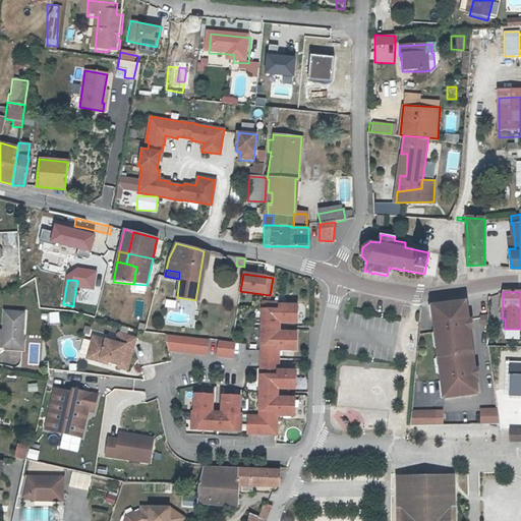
[(431,304),(429,304),(431,315),(433,315),(436,333),(440,332),(442,346),(438,347),(439,357),(443,356),(445,372),(441,373),(444,398),(478,394),(475,377),(474,368),(469,328),(468,320),(466,300),(464,300),(458,301),(448,303),(431,304)]
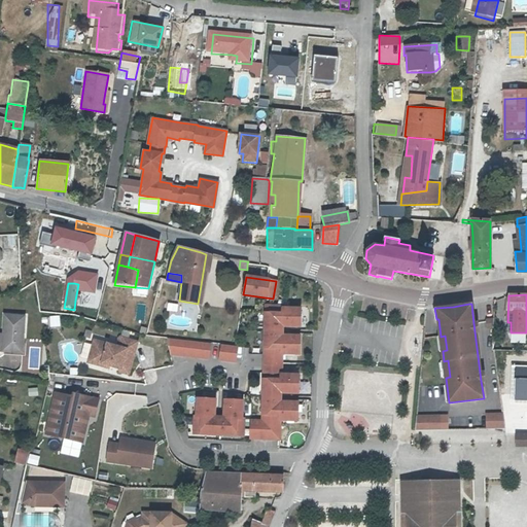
[(282,307),(265,307),(264,362),(281,362),(281,354),(299,354),(299,337),(288,337),(287,339),(281,339),(282,323),(288,324),(288,326),(300,327),(300,309),(282,309),(282,307)]
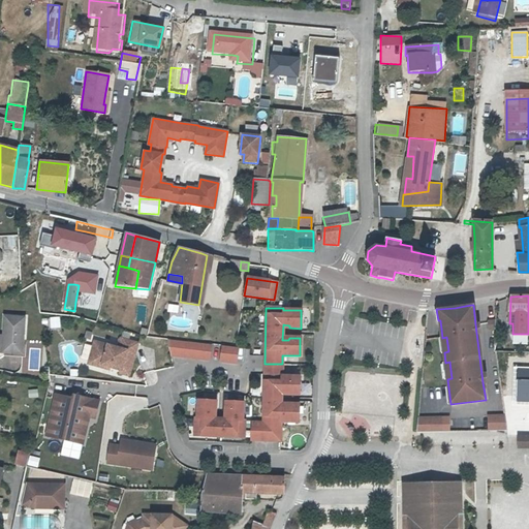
[(3,316),(1,334),(3,335),(1,351),(20,353),(25,318),(3,316)]
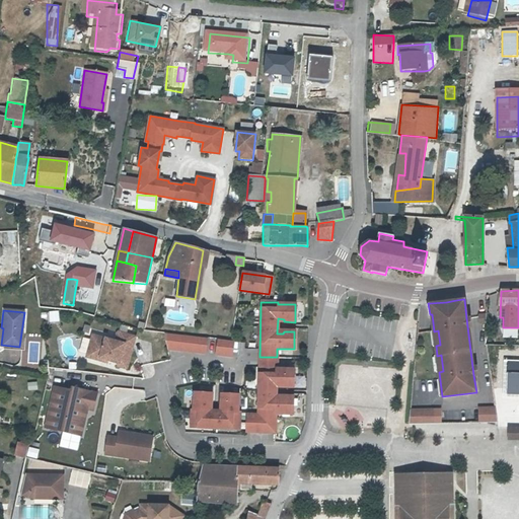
[(58,321),(58,310),(48,311),(49,322),(58,321)]
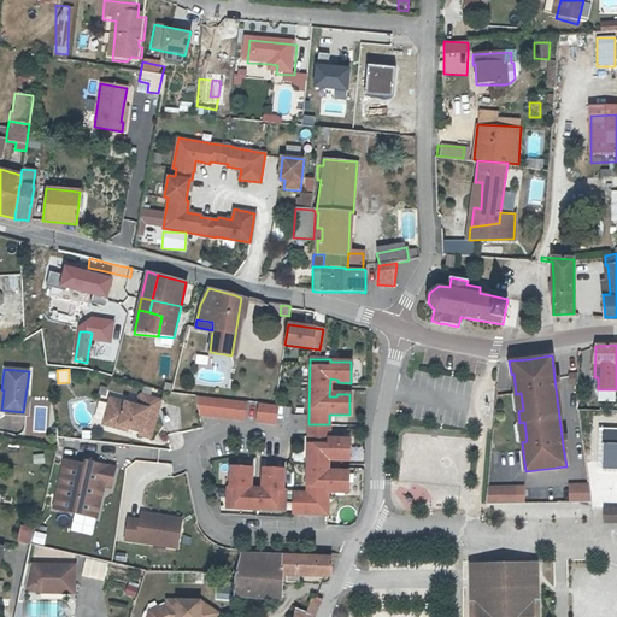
[(137,407),(111,399),(104,424),(119,429),(121,425),(141,432),(140,435),(151,439),(162,401),(141,395),(137,407)]
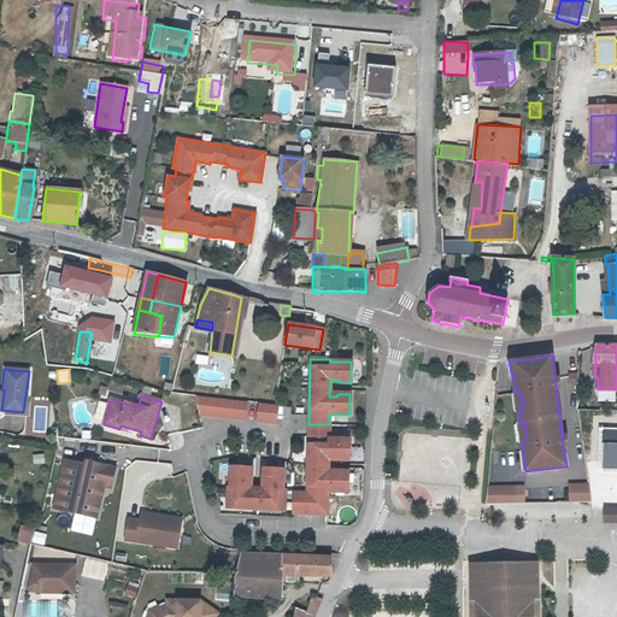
[(201,398),(199,415),(244,419),(246,403),(201,398)]
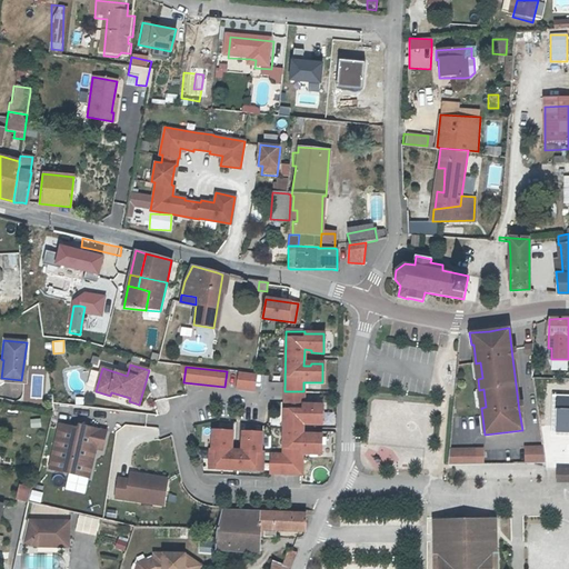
[(256,375),(239,372),(237,389),(253,390),(256,375)]
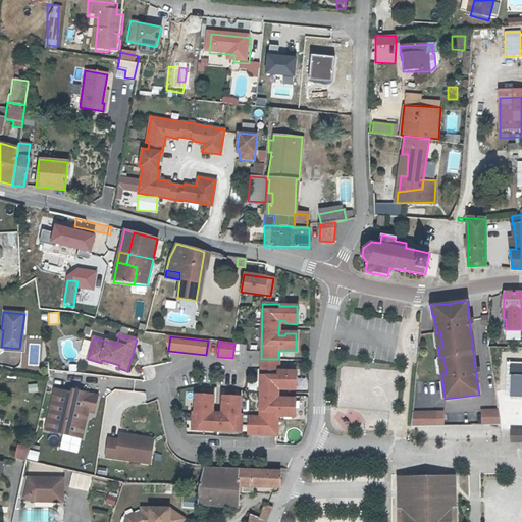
[(261,362),(260,417),(255,417),(255,432),(276,433),(276,418),(276,416),(294,416),(295,399),(283,399),(283,401),(277,401),(277,386),(283,386),(283,389),(295,389),(296,372),(277,371),(278,363),(261,362)]
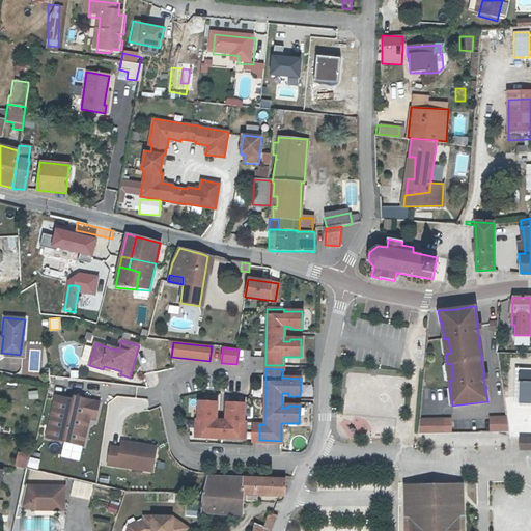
[(59,456),(79,460),(88,420),(94,421),(99,402),(53,391),(42,438),(62,442),(59,456)]
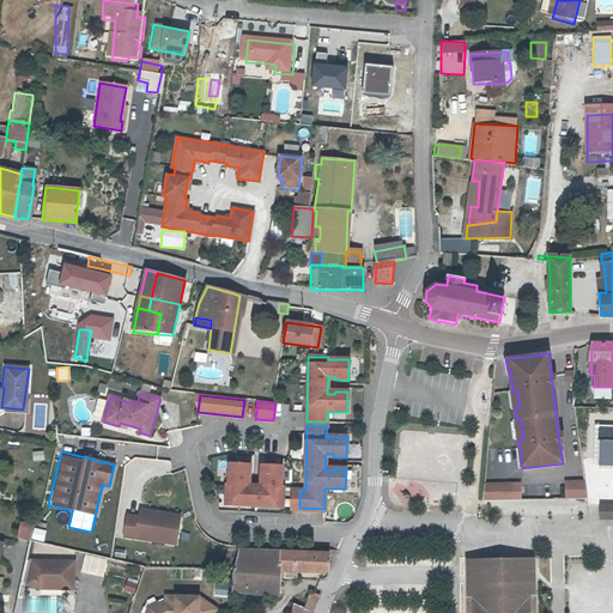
[(249,478),(249,466),(229,465),(229,485),(226,485),(225,504),(281,508),(283,487),(280,487),(281,467),(261,466),(261,479),(263,479),(263,486),(246,485),(247,478),(249,478)]
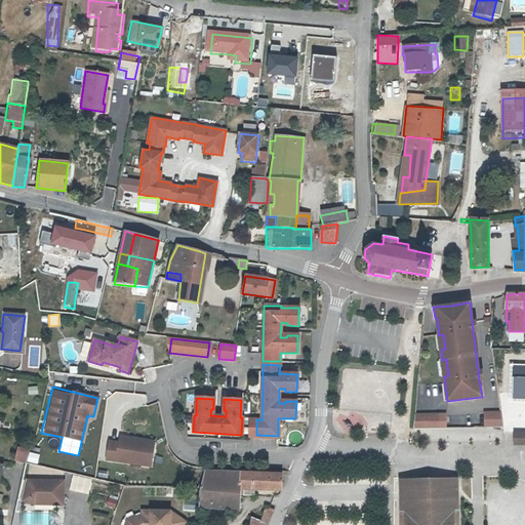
[(501,412),(484,413),(485,428),(501,427),(503,427),(502,422),(501,412)]
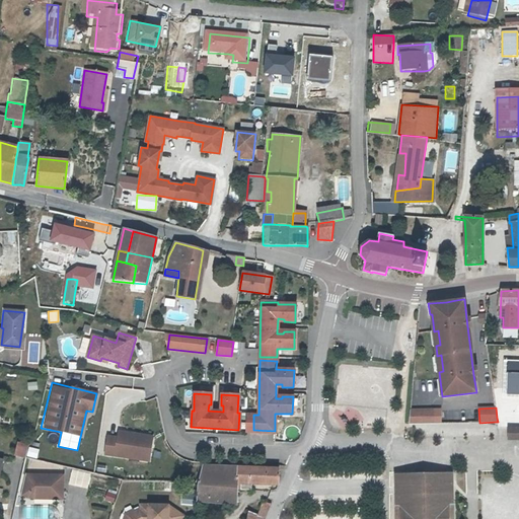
[(432,410),(410,411),(409,424),(432,424),(432,410)]
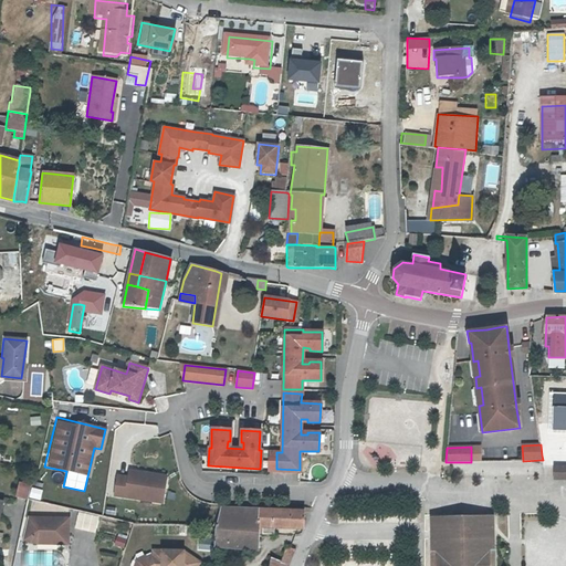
[(269,450),(261,450),(260,469),(269,469),(269,450)]
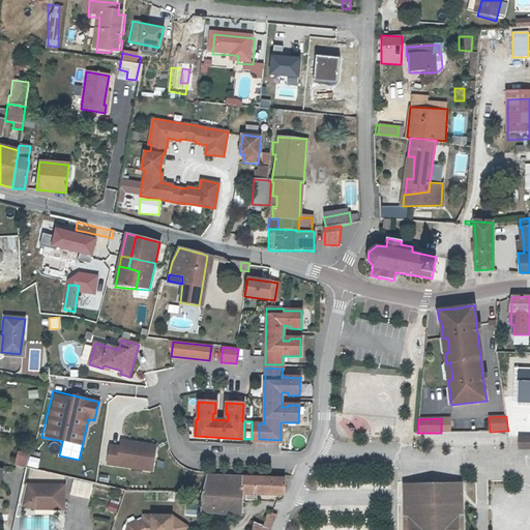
[(529,435),(519,436),(520,446),(529,445),(529,435)]
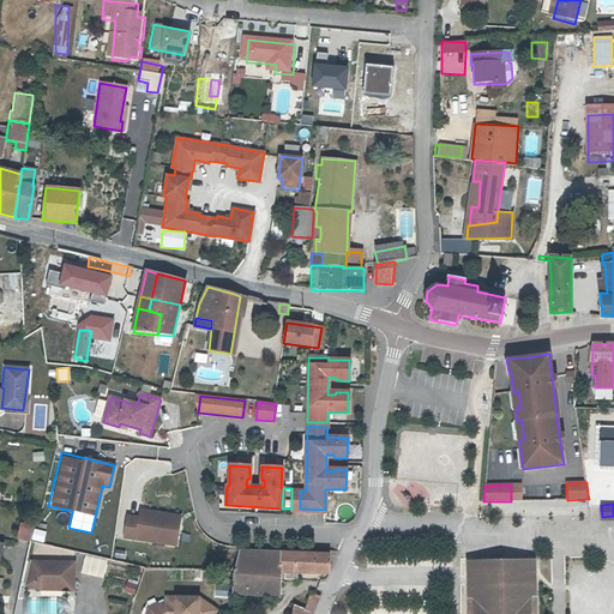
[(175,547),(180,515),(137,509),(136,516),(124,513),(120,539),(175,547)]
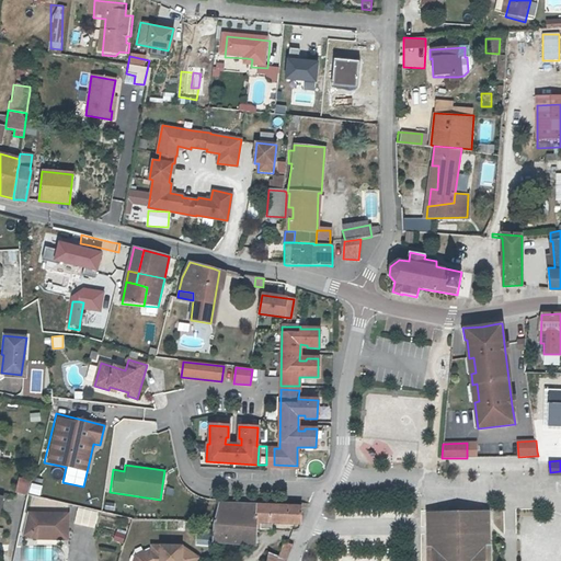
[(18,494),(29,495),(32,483),(21,481),(18,494)]
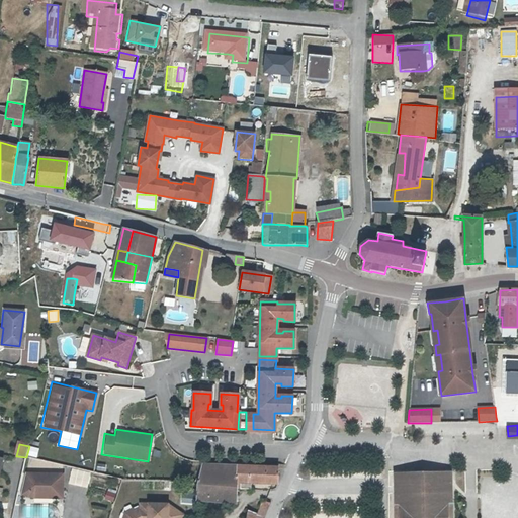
[(237,504),(237,488),(251,489),(251,484),(278,484),(279,467),(202,465),(196,484),(196,501),(237,504)]
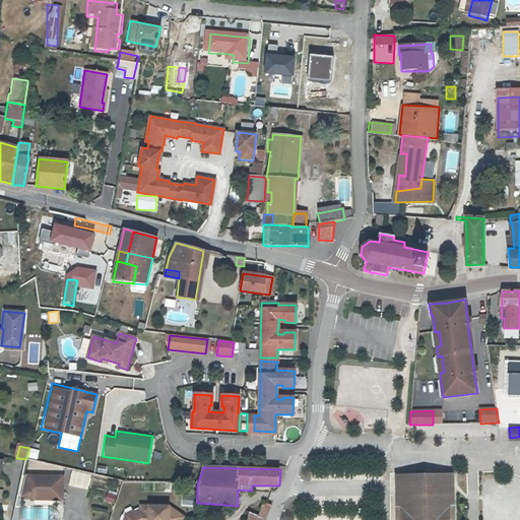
[(71,469),(67,485),(86,490),(90,473),(71,469)]
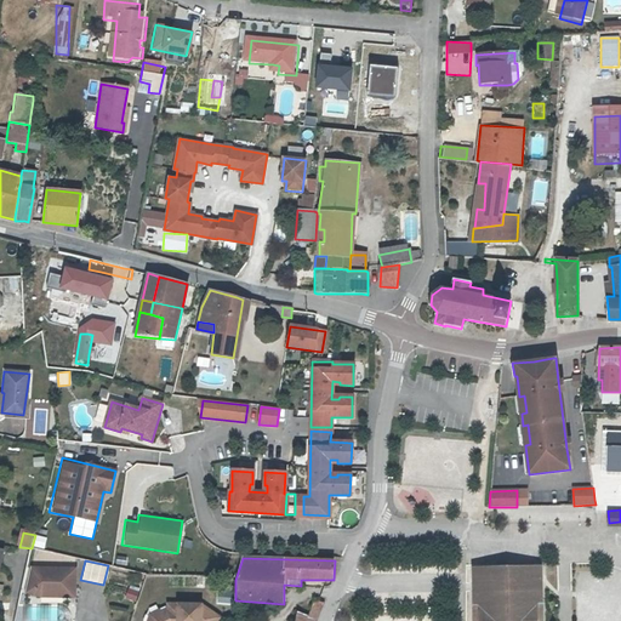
[(74,598),(74,567),(26,567),(26,598),(74,598)]
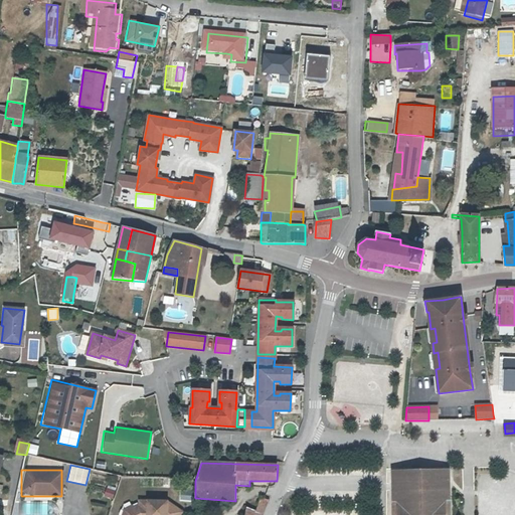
[(390,514),(393,514),(393,481),(397,481),(398,477),(401,475),(406,474),(412,473),(414,473),(419,472),(425,473),(431,473),(436,475),(442,476),(442,481),(446,481),(446,514),(449,514),(448,470),(390,470),(390,514)]
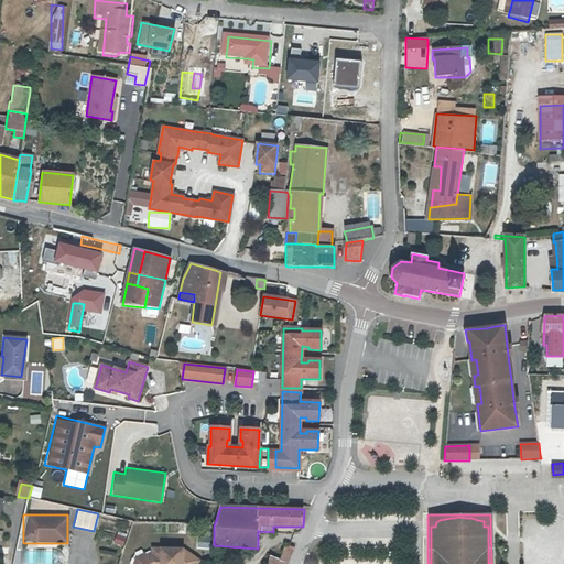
[(488,563),(488,527),(484,527),(484,521),(477,520),(472,518),(466,518),(459,517),(454,518),(452,518),(445,519),(440,520),(436,522),(435,527),(431,527),(431,563),(488,563)]
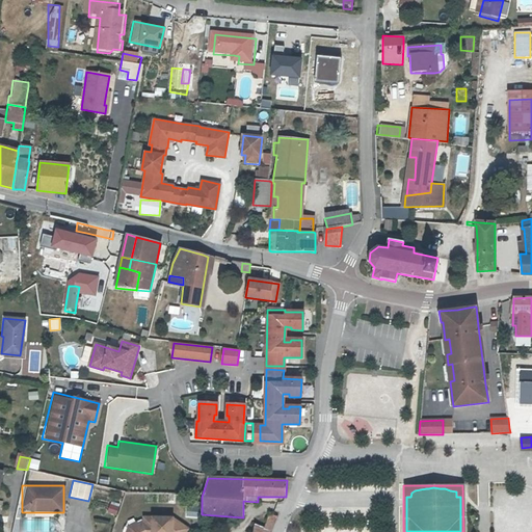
[(116,515),(118,504),(109,502),(106,513),(116,515)]
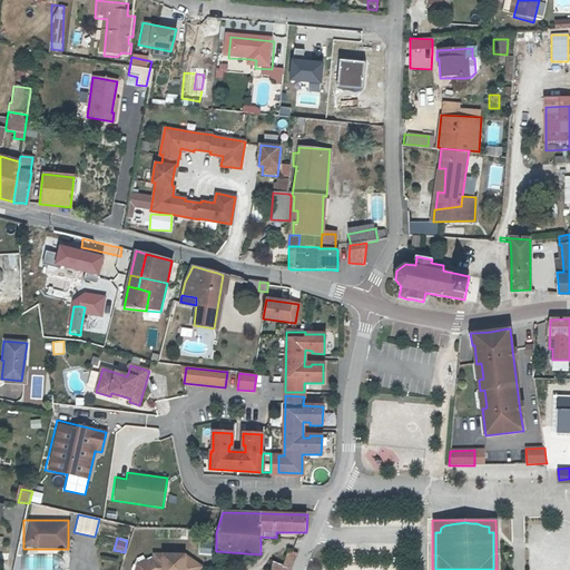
[(269,569),(291,569),(298,553),(290,551),(283,566),(272,562),(269,569)]
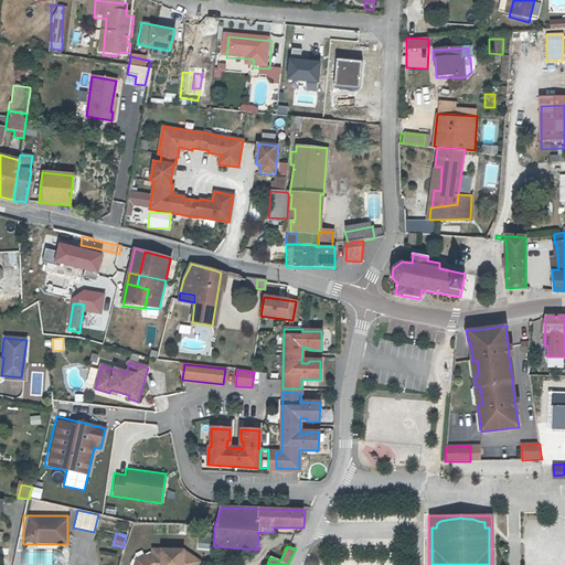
[(196,564),(199,563),(182,551),(152,550),(152,555),(146,558),(139,561),(137,564),(196,564)]
